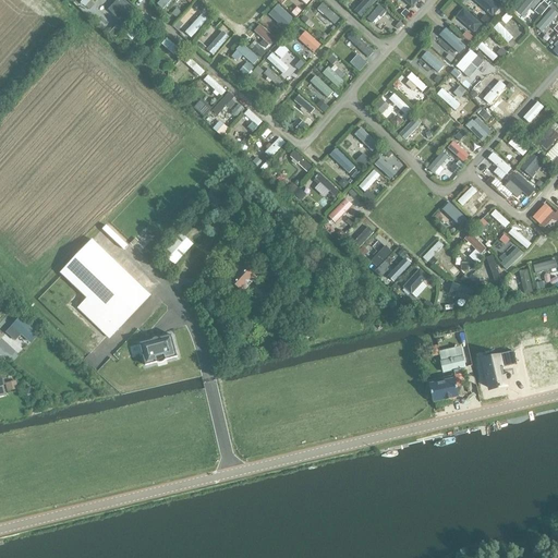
[(118,0),(108,11),(119,21),(121,19),(124,21),(125,19),(128,21),(132,16),(135,19),(136,17),(138,13),(123,0),(118,0)]
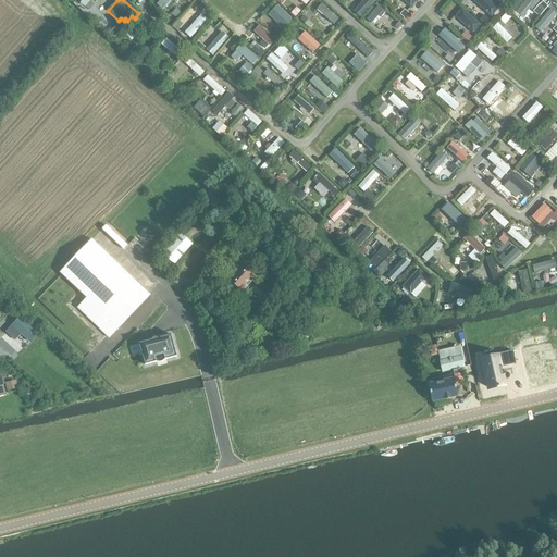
[(163,11),(172,0),(161,0),(157,5),(163,11)]
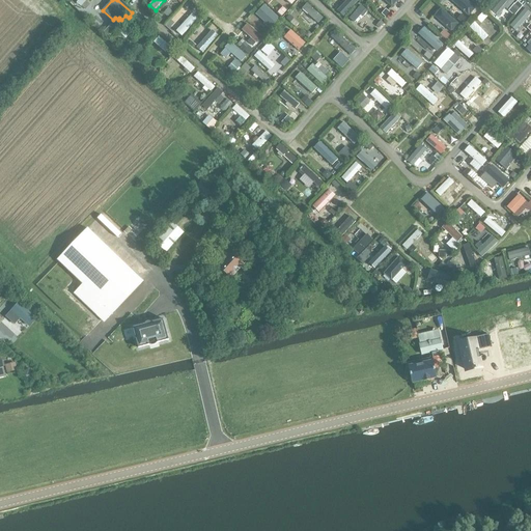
[(343,19),(358,2),(355,0),(347,0),(336,12),(343,19)]
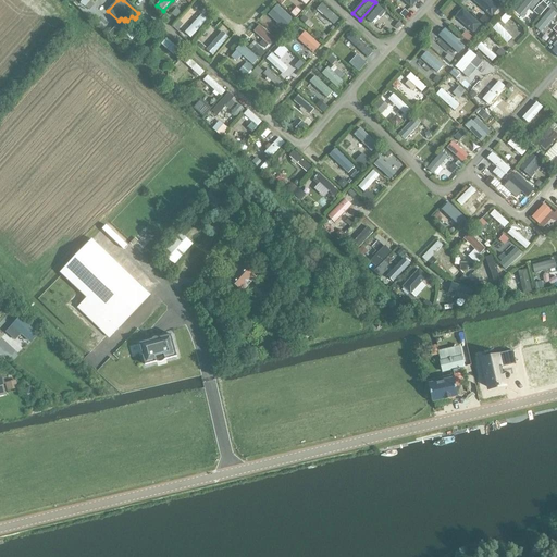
[(487,0),(474,0),(473,2),(492,19),(499,10),(487,0)]
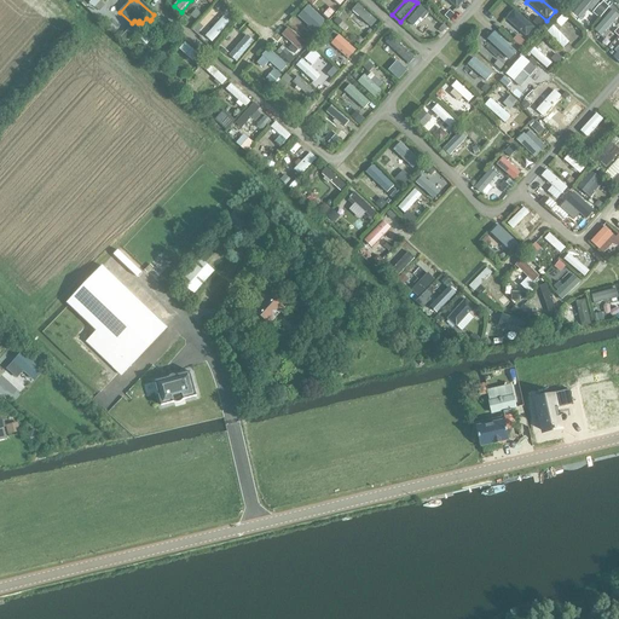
[(591,12),(600,3),(596,0),(578,0),(568,12),(577,21),(578,19),(580,21),(589,11),(591,12)]
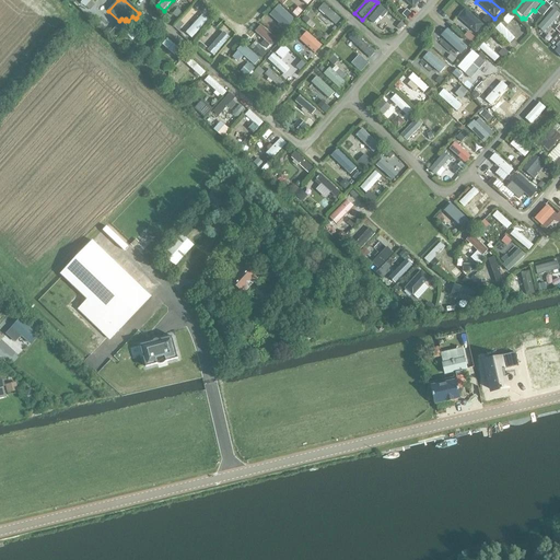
[(199,11),(203,7),(198,2),(194,7),(199,11)]
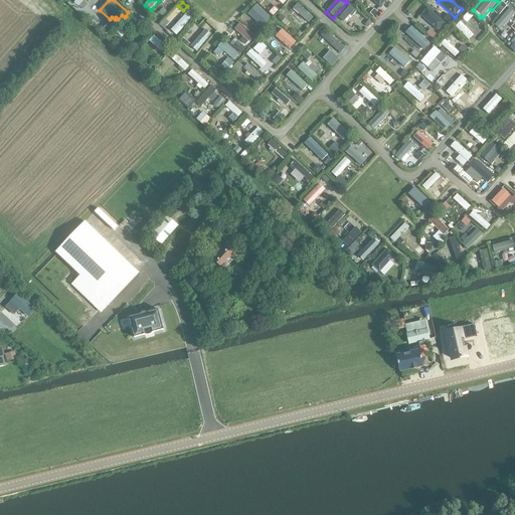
[(499,16),(507,7),(502,2),(499,5),(499,4),(493,11),(499,16)]
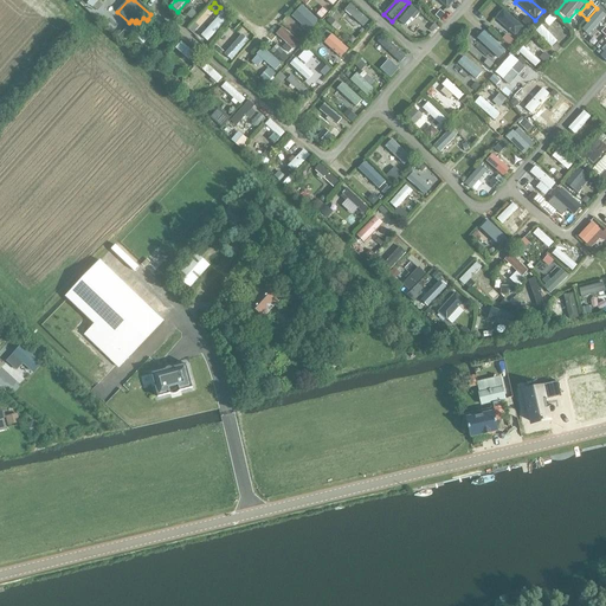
[(350,5),(345,12),(363,28),(369,21),(350,5)]
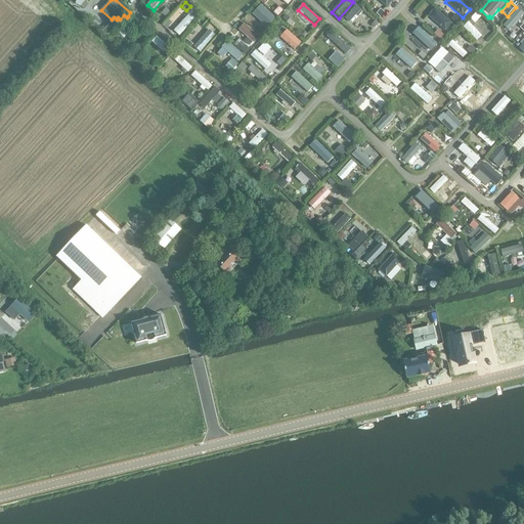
[(275,19),(261,5),(252,15),(260,23),(260,24),(265,30),(275,19)]
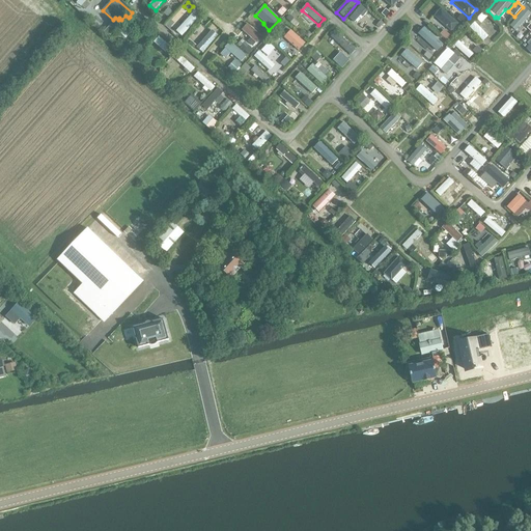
[(281,18),(288,10),(283,6),(277,14),(281,18)]
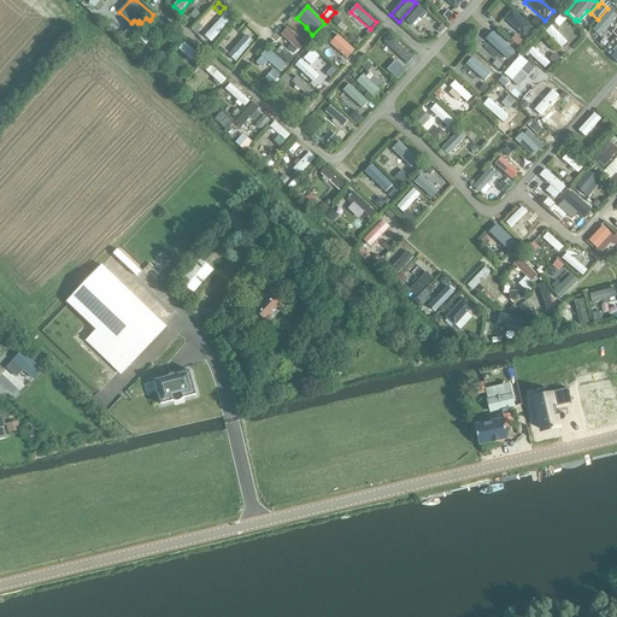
[(428,15),(418,7),(406,22),(412,28),(419,19),(422,22),(428,15)]
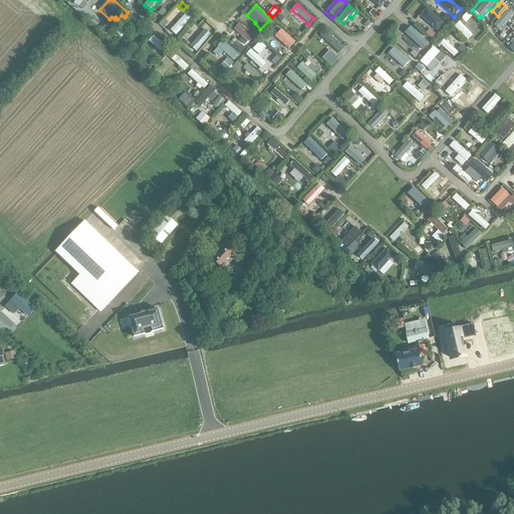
[(168,12),(163,8),(159,13),(164,17),(168,12)]
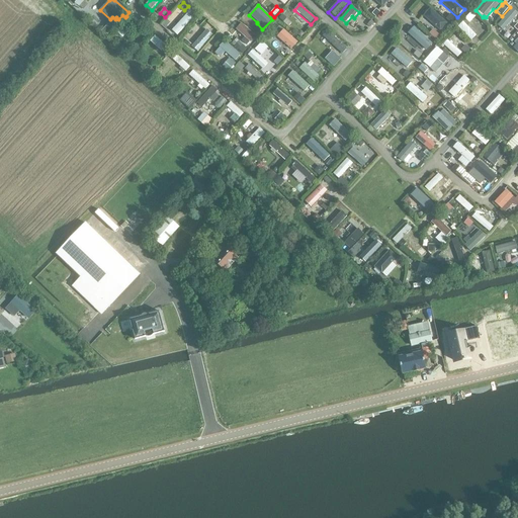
[(440,32),(447,23),(430,8),(423,17),(440,32)]
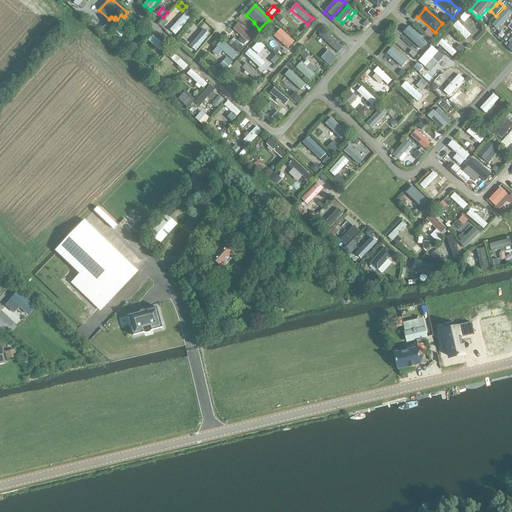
[(368,14),(372,17),(376,12),(372,9),(368,14)]
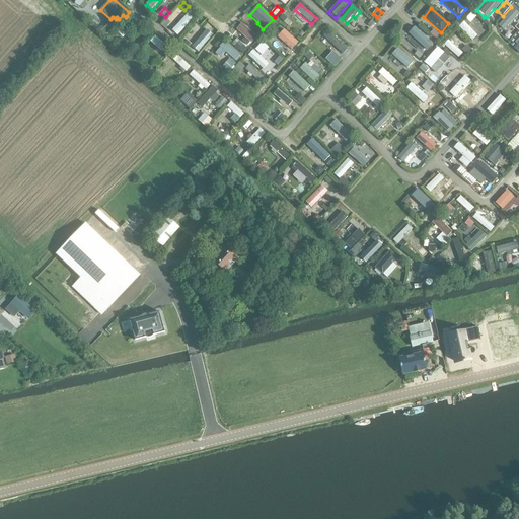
[(504,31),(518,14),(518,13),(513,9),(498,26),(504,31)]
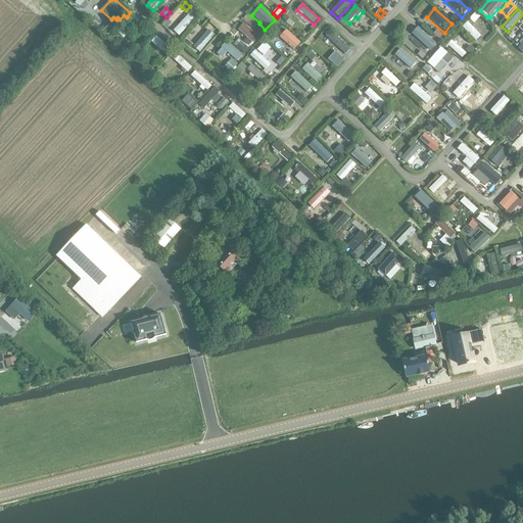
[(124,39),(140,22),(138,21),(141,18),(134,12),(131,14),(134,17),(119,33),(124,39)]
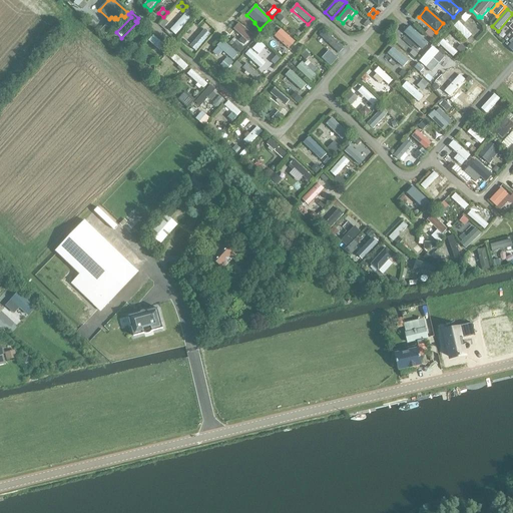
[(465,23),(472,16),(467,12),(460,19),(465,23)]
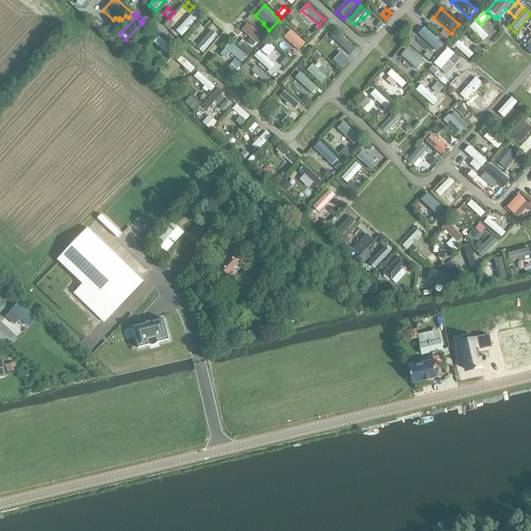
[(182,37),(198,20),(192,15),(176,32),(182,37)]
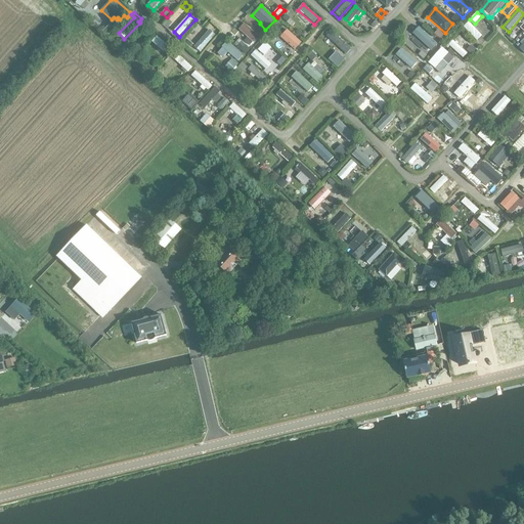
[(462,19),(455,14),(451,19),(457,25),(462,19)]
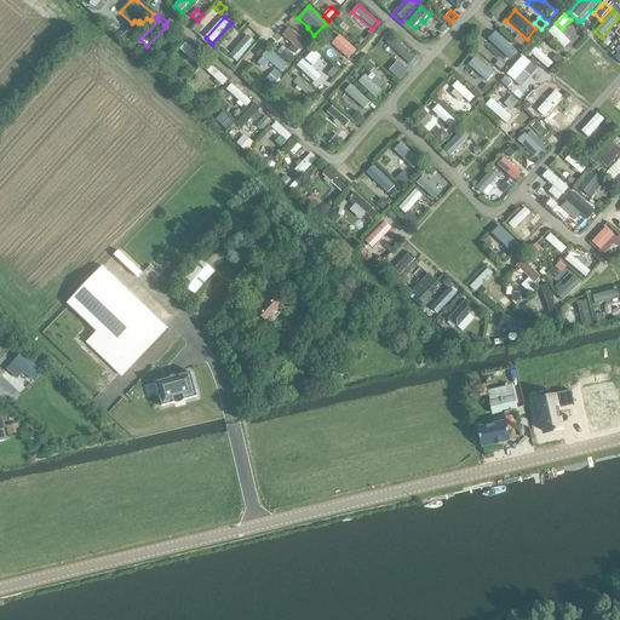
[(345,33),(349,28),(338,18),(334,22),(345,33)]
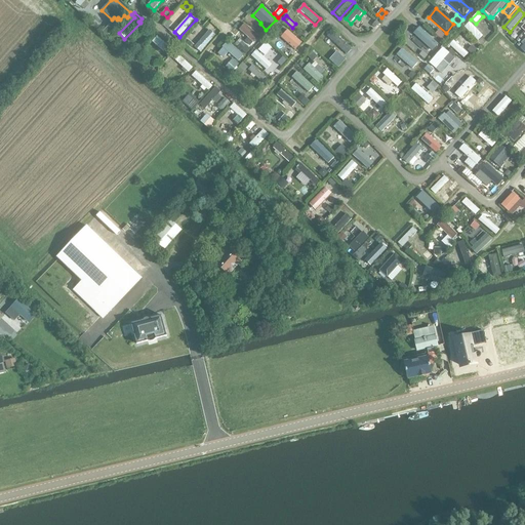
[(379,24),(376,21),(371,26),(374,29),(379,24)]
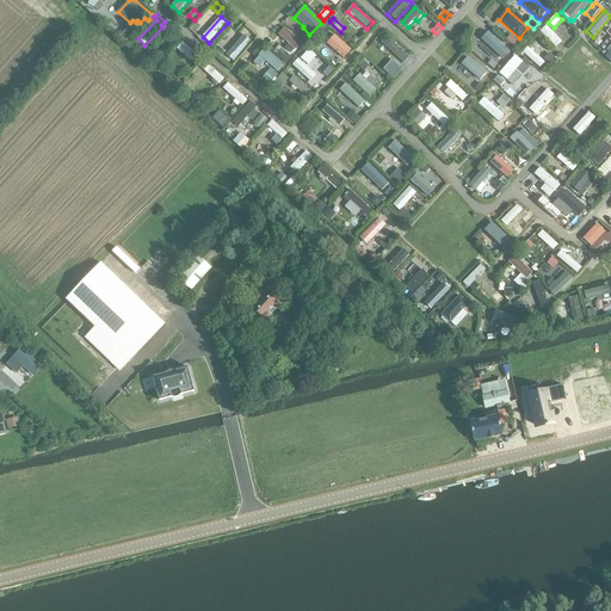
[(556,49),(562,43),(547,26),(539,32),(556,49)]
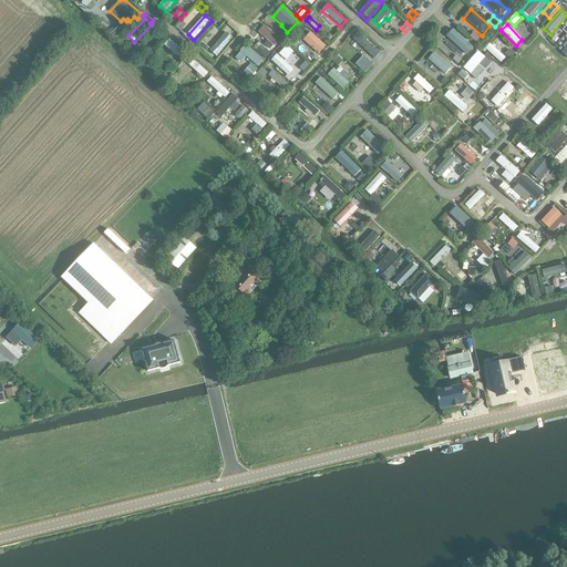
[(264,26),(258,32),(268,41),(265,45),(270,50),(274,47),(275,48),(281,41),(264,26)]
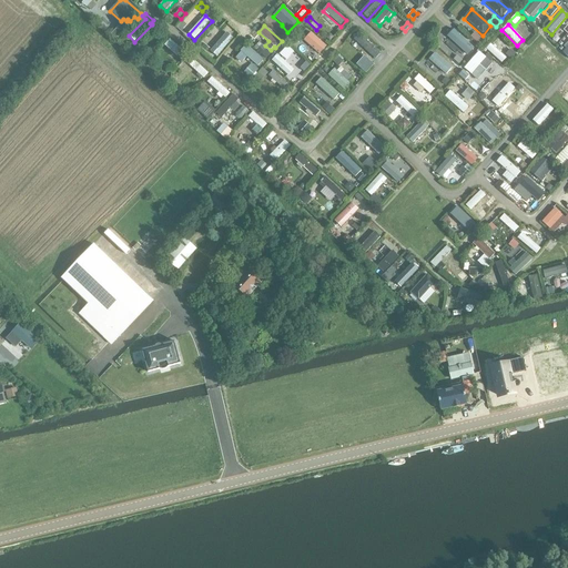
[(115,40),(123,31),(119,27),(111,36),(115,40)]
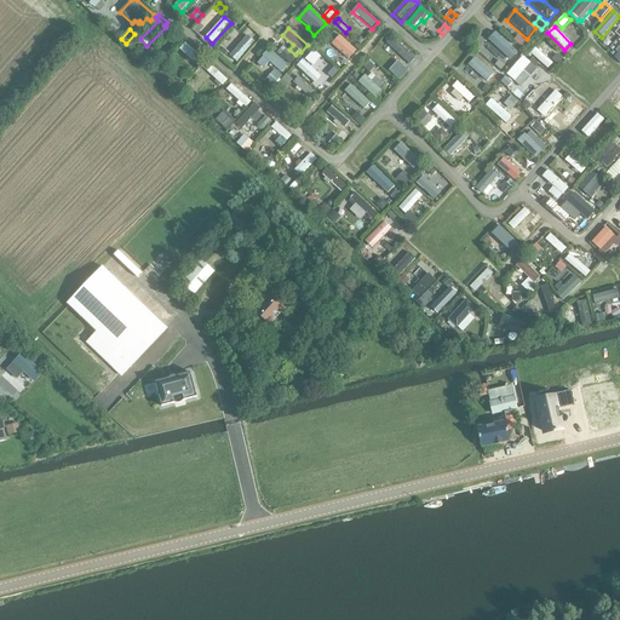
[(237,61),(257,40),(250,33),(230,53),(237,61)]
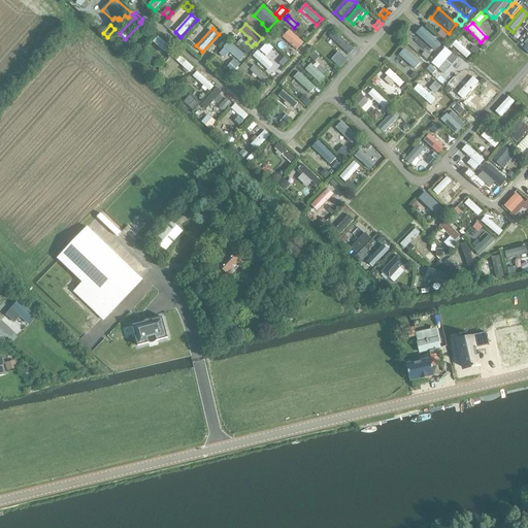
[(441,45),(422,28),(415,35),(434,53),(441,45)]
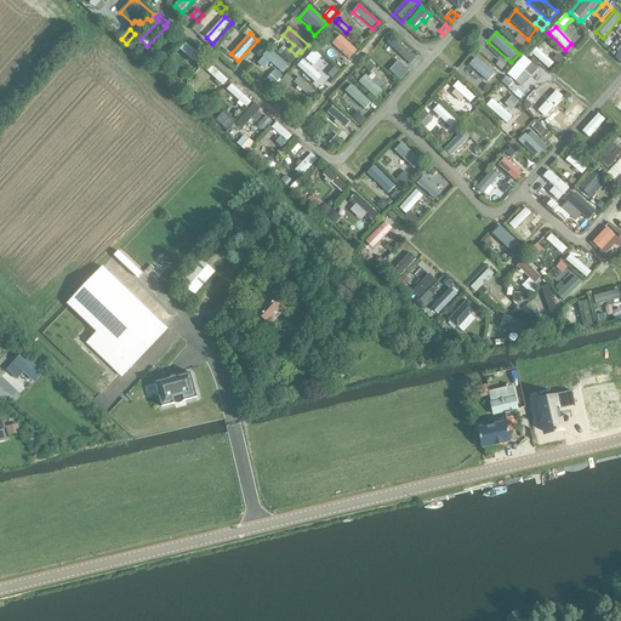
[(357,52),(340,36),(331,45),(349,61),(357,52)]
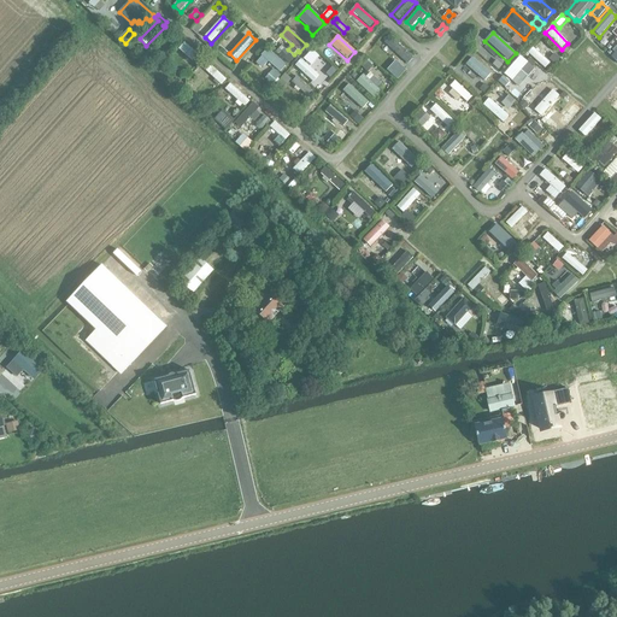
[(515,36),(511,41),(521,48),(524,43),(515,36)]
